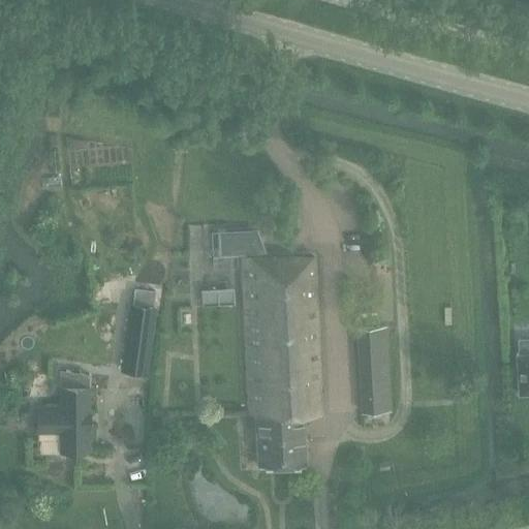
[(61,177),(42,178),(43,189),(62,187),(61,177)]
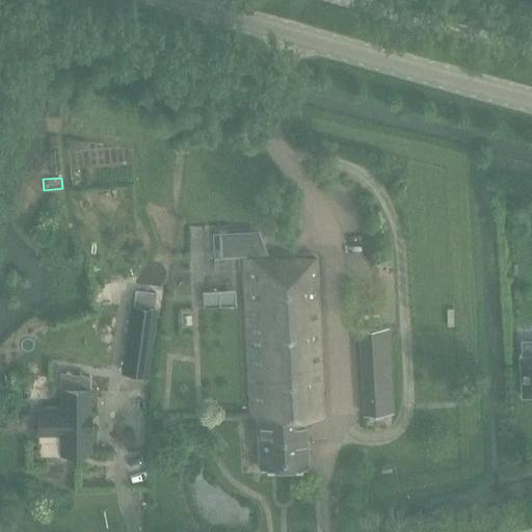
[(258,230),(220,232),(221,259),(243,258),(249,416),(257,417),(259,468),(307,468),(304,417),(323,416),(315,258),(298,259),(298,256),(269,257),(258,230)]
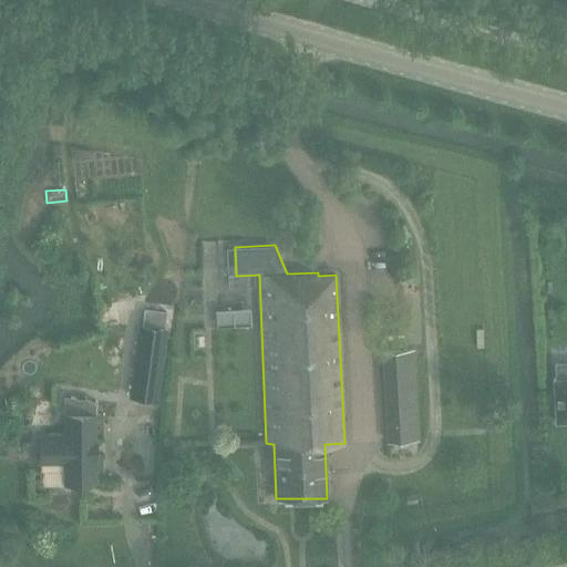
[(141,327),(131,398),(158,401),(168,331),(164,330),(166,312),(146,310),(144,328),(141,327)]
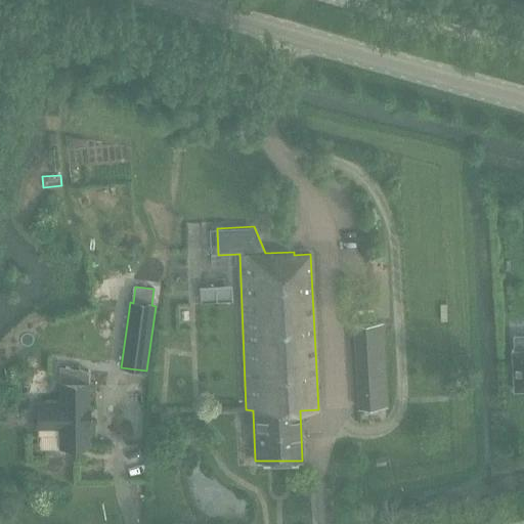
[(94,300),(100,299),(101,303),(111,302),(108,289),(93,292),(94,300)]
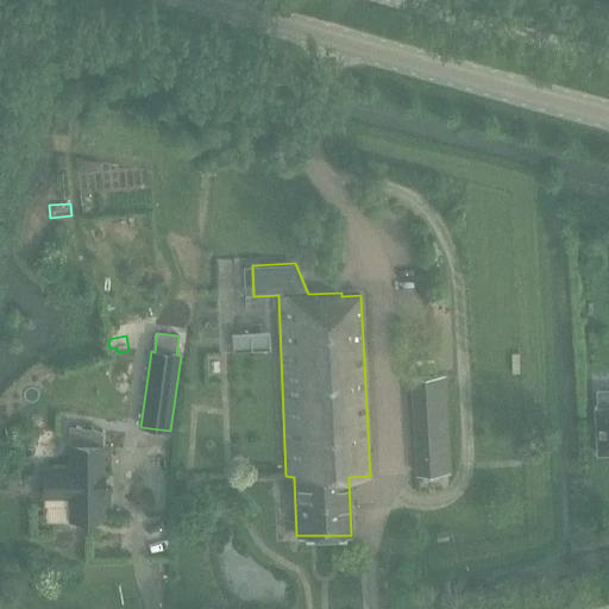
[(441,375),(410,377),(416,475),(447,472),(441,375)]
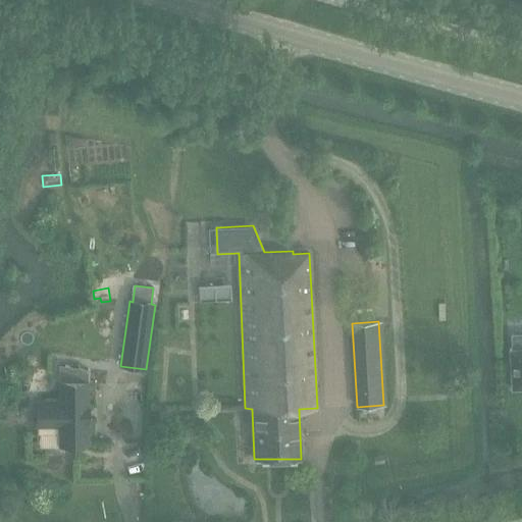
[(521,348),(513,349),(510,349),(512,388),(521,387),(521,348)]
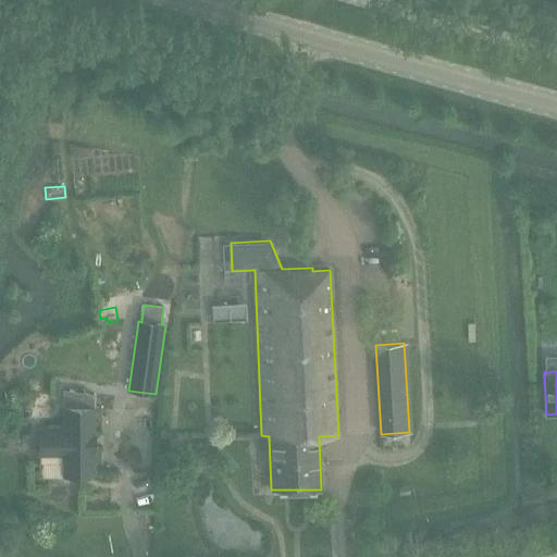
[(62,455),(62,478),(95,477),(93,398),(62,393),(62,426),(38,428),(39,456),(62,455)]
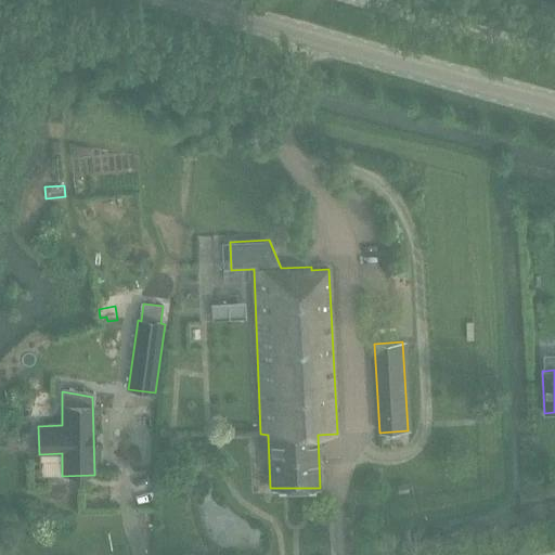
All buildings are outlined.
